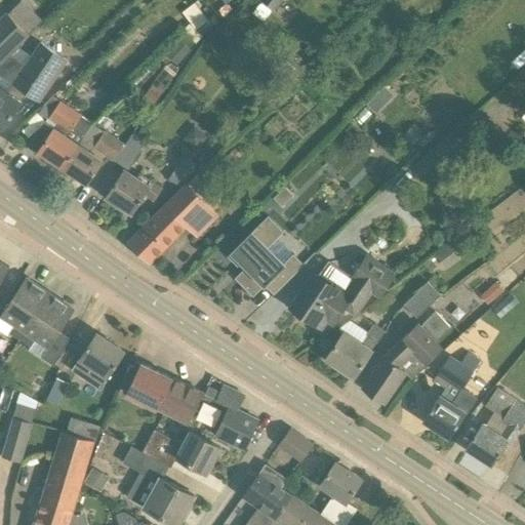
[(259,0),(260,0),(276,12),(284,1),(282,0),(259,0)]
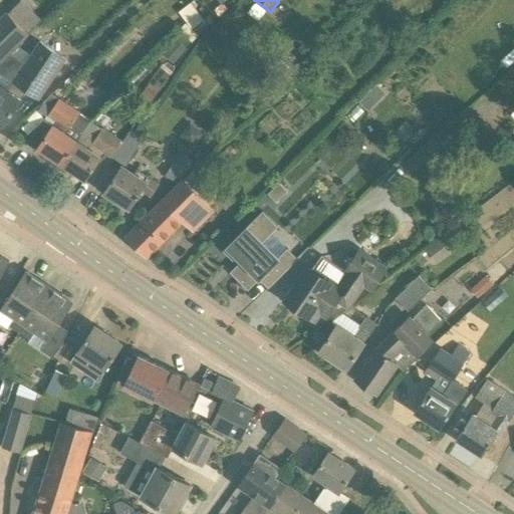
[(205,19),(192,3),(180,11),(192,28),(205,19)]
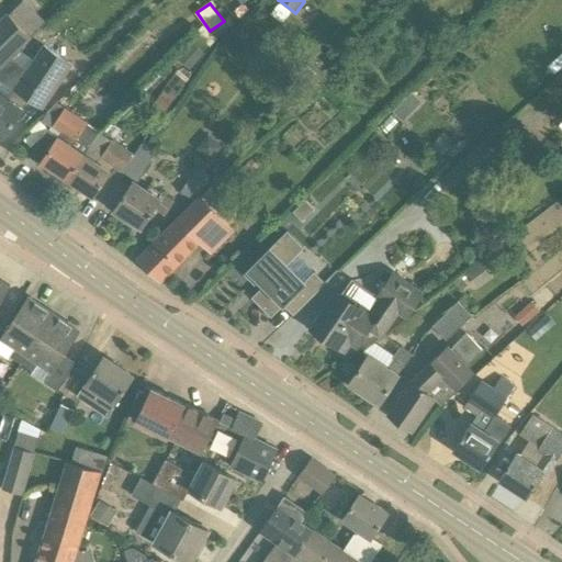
[(0,66),(30,36),(9,15),(0,23),(0,66)]
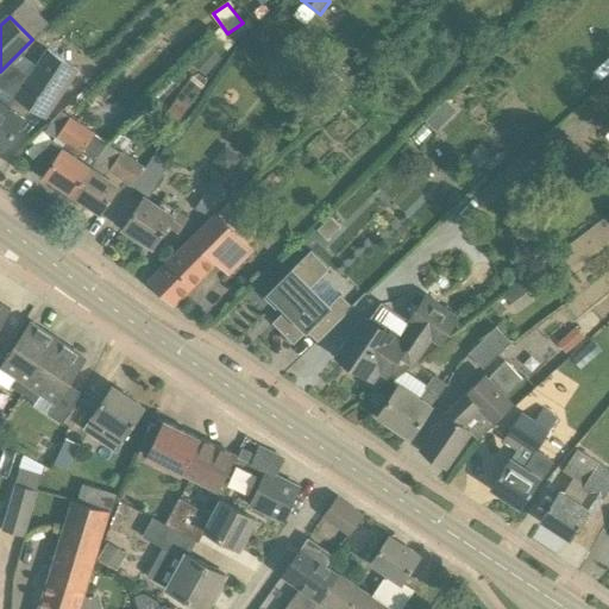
[(236,42),(220,27),(213,36),(228,50),(236,42)]
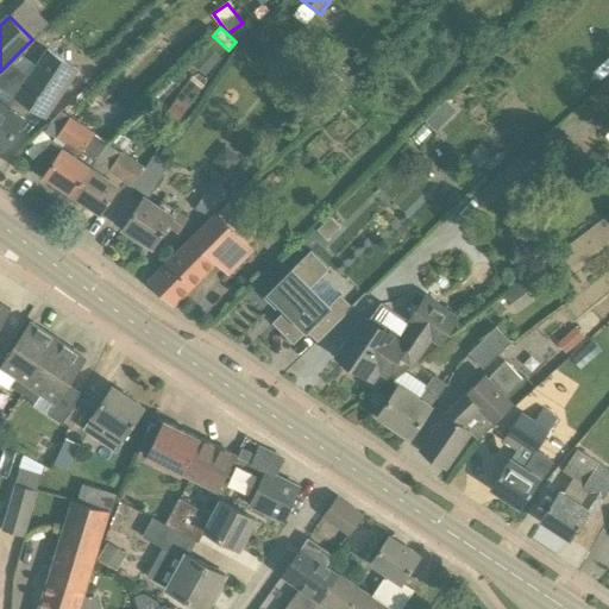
[(206,76),(223,58),(220,57),(226,51),(214,39),(193,63),(206,76)]
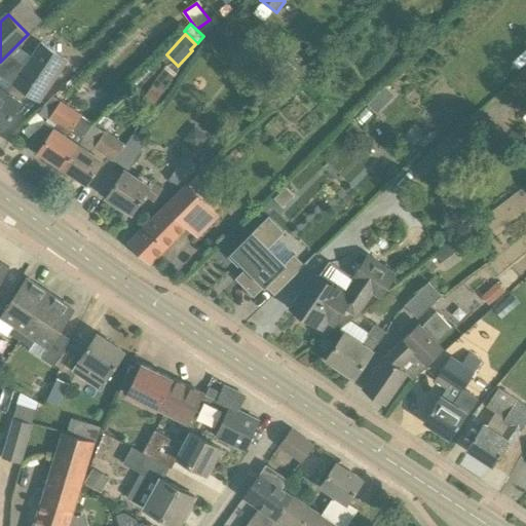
[(68,61),(42,43),(17,80),(0,68),(0,125),(4,128),(22,103),(28,92),(40,101),(39,102),(40,103),(68,61)]
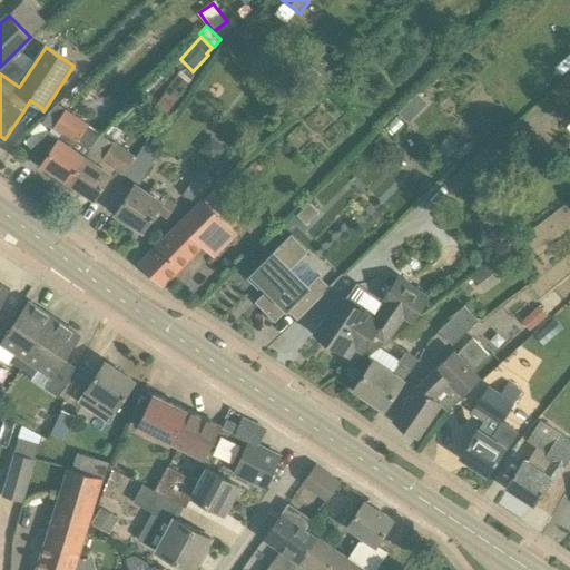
[(177,100),(166,92),(157,105),(168,111),(177,100)]
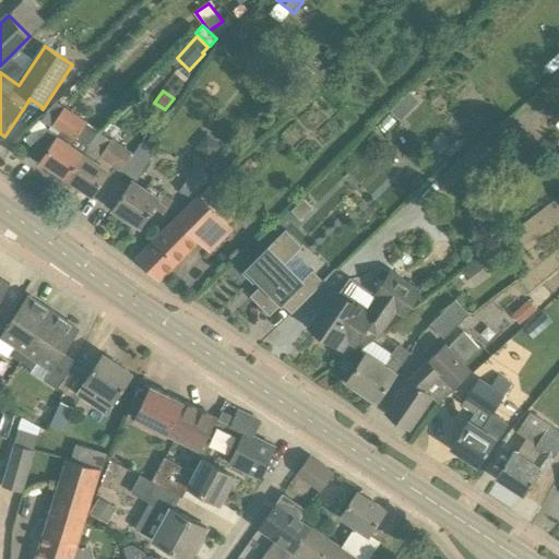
[(409,92),(397,105),(407,115),(420,102),(409,92)]
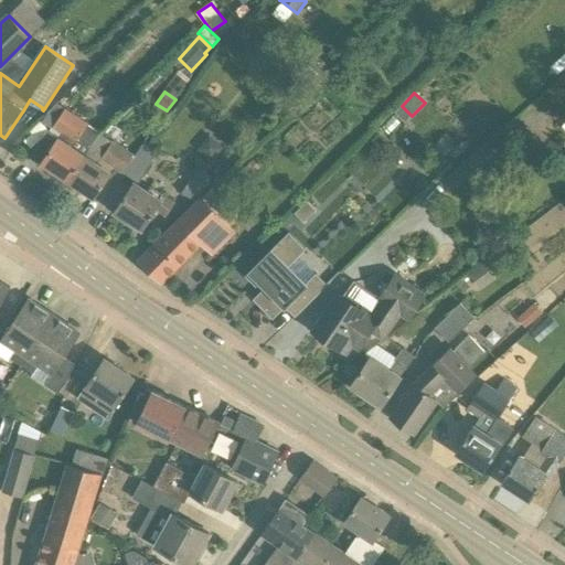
[(68,181),(85,156),(100,134),(64,109),(53,127),(63,132),(42,163),(68,181)]
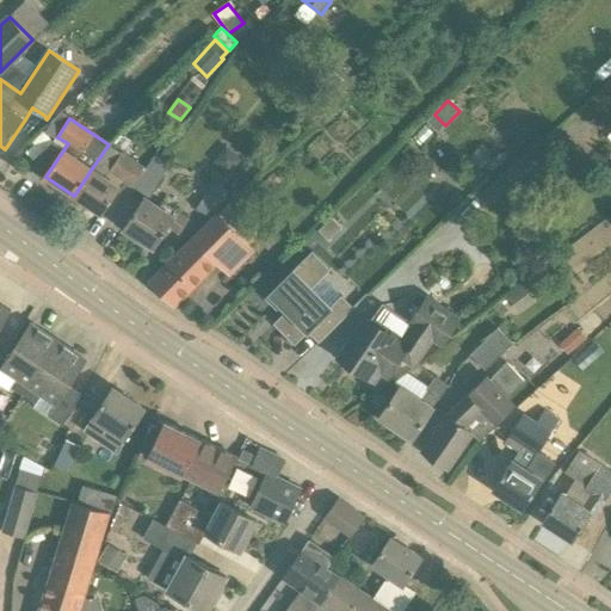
[(44,131),(35,142),(44,152),(54,142),(44,131)]
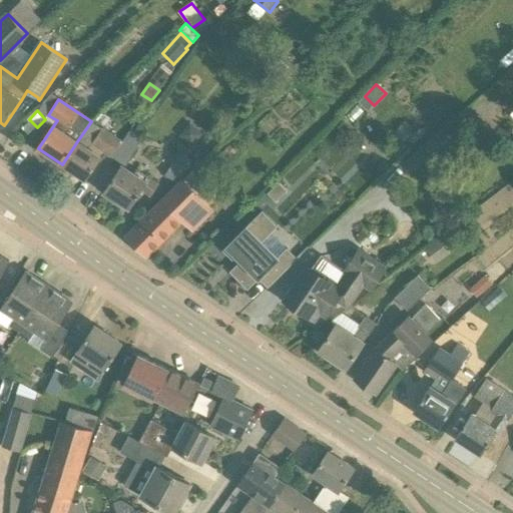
[(91,121),(77,141),(62,164),(86,179),(104,152),(112,157),(123,142),(91,121)]
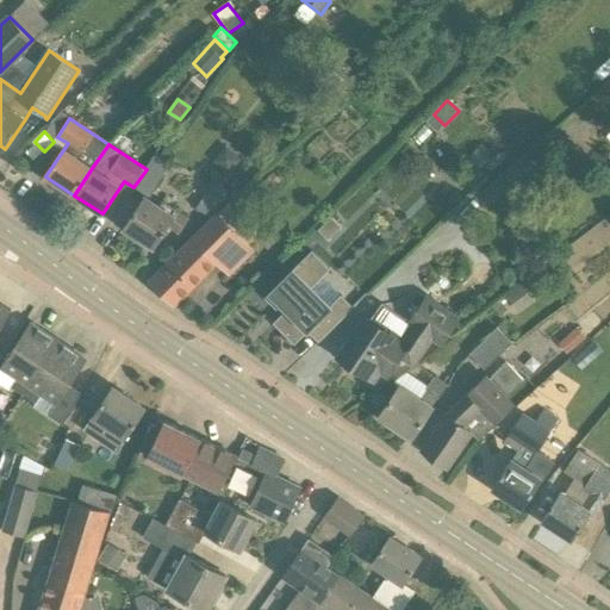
[(134,187),(148,197),(170,163),(156,154),(147,169),(134,187)]
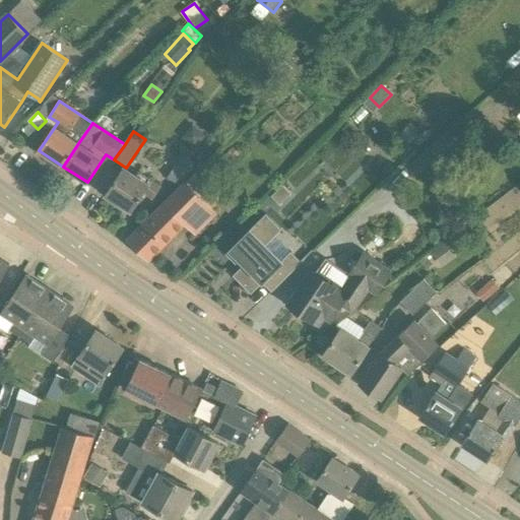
[(232,164),(240,154),(233,147),(223,156),(232,164)]
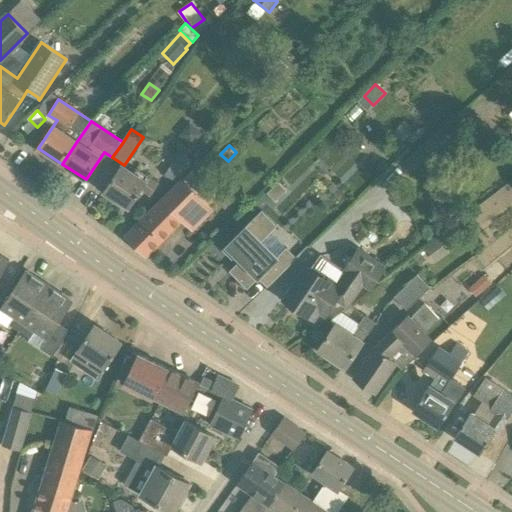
[(165,175),(177,182),(192,160),(180,152),(165,175)]
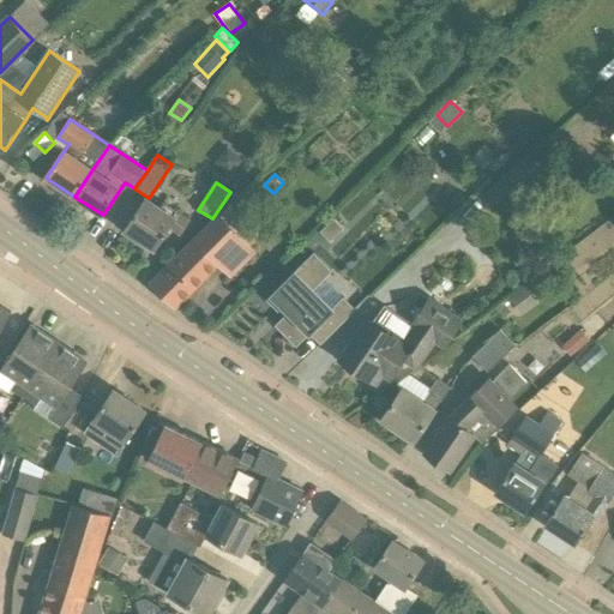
[(234,202),(221,215),(230,226),(234,229),(246,218),(269,197),(256,182),(247,190),(234,202)]
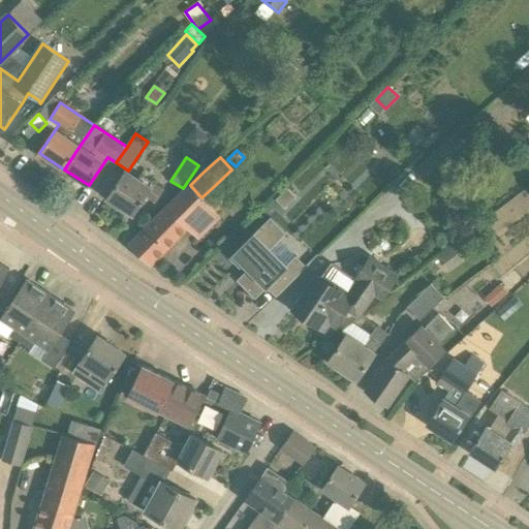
[(139,179),(128,172),(126,170),(107,197),(111,199),(111,203),(118,208),(121,207),(134,216),(147,196),(156,203),(164,190),(142,175),(139,179)]
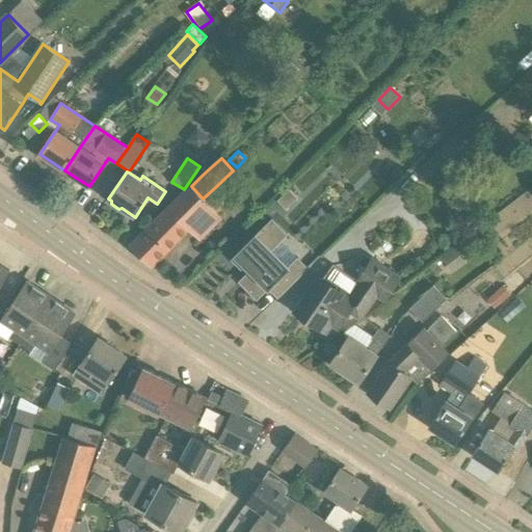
[(222,219),(200,195),(191,186),(130,246),(152,268),(190,230),(201,240),(222,219)]
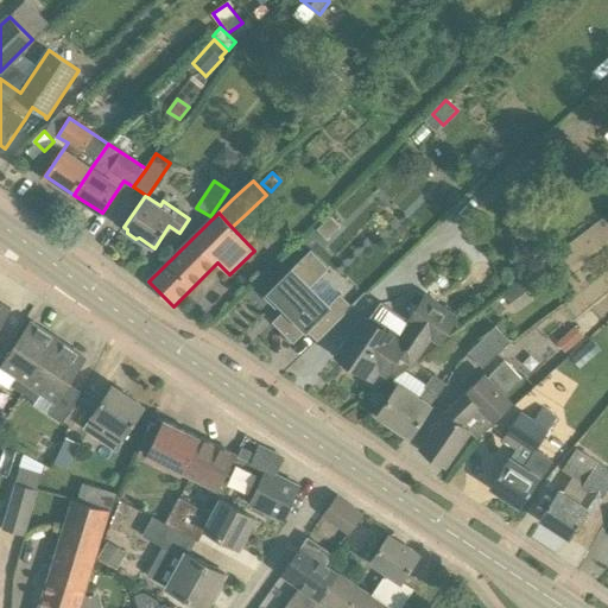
[(328,240),(342,226),(333,215),(318,229),(328,240)]
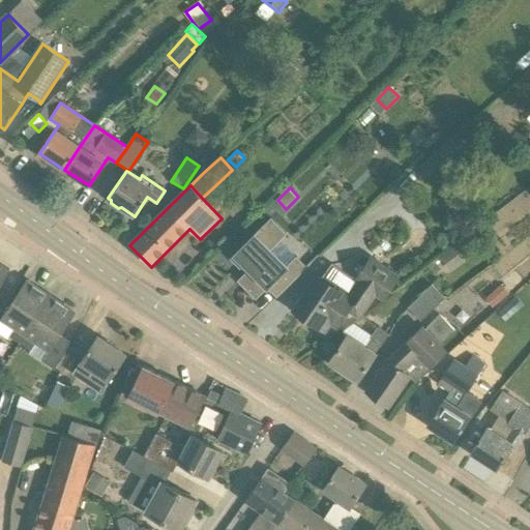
[(271,251),(288,234),(272,218),(231,259),(241,269),(245,265),(249,269),(238,282),(257,299),(268,288),(277,297),(307,267),(297,257),(288,267),(271,251)]
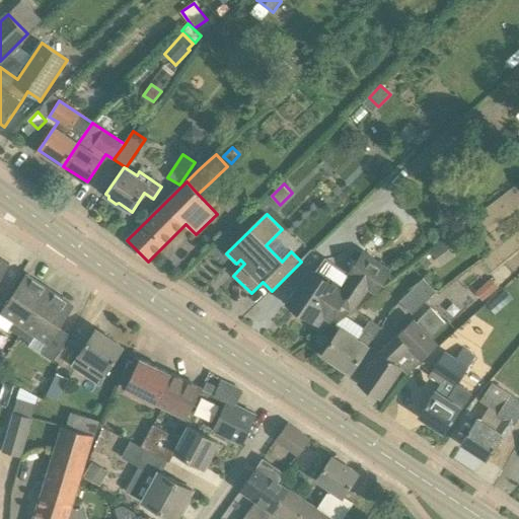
[(441,267),(454,256),(444,241),(431,251),(441,267)]
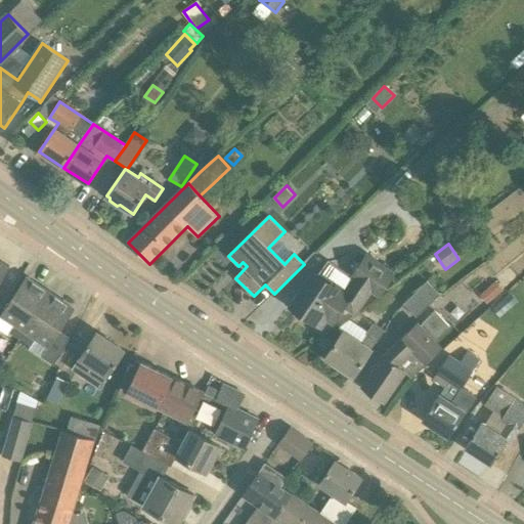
[(334,287),(314,273),(292,305),(313,319),(315,315),(324,321),(328,318),(333,321),(343,306),(348,309),(351,304),(359,309),(372,291),(380,296),(382,295),(395,275),(367,256),(352,277),(354,278),(346,290),(336,284),(334,287)]
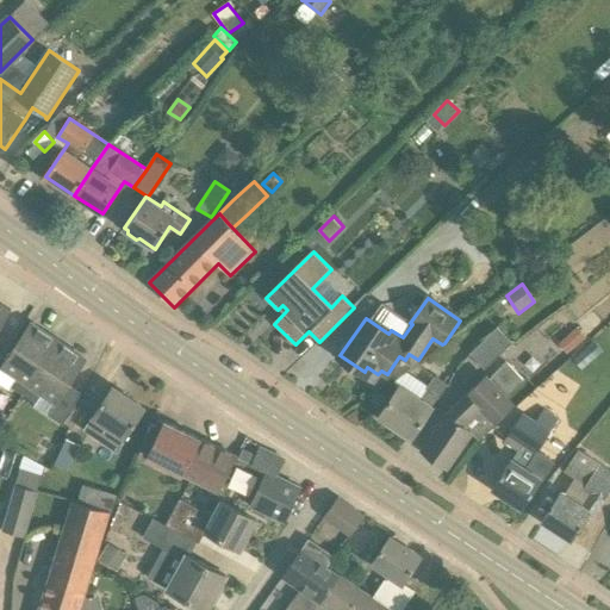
[(0,330),(12,310),(0,303),(0,330)]
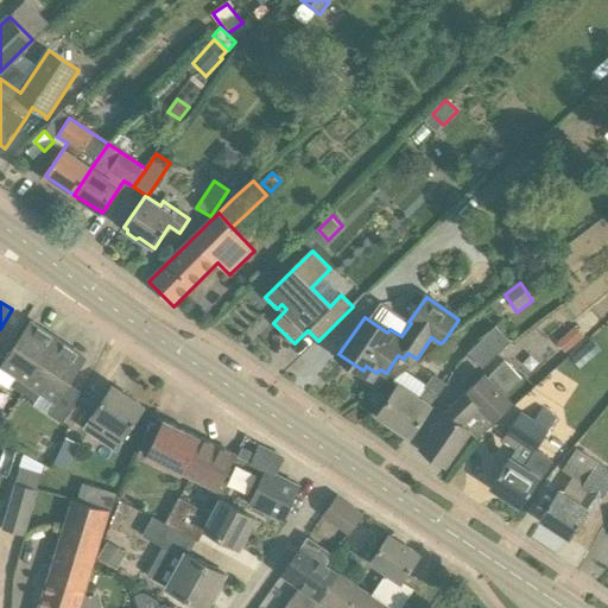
[(24,394),(58,341),(31,322),(1,366),(17,377),(11,386),(24,394)]
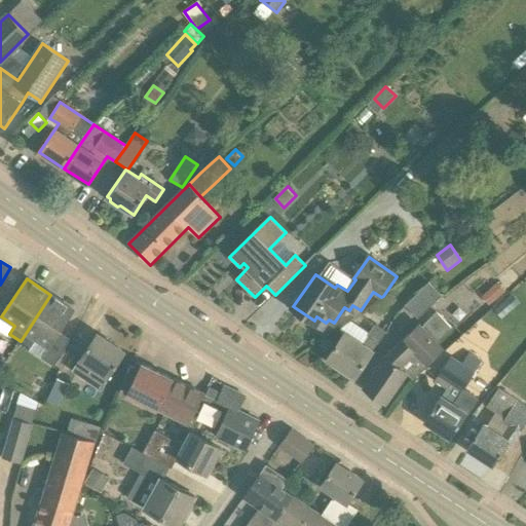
[(418,318),(442,296),(428,283),(405,305),(418,318)]
